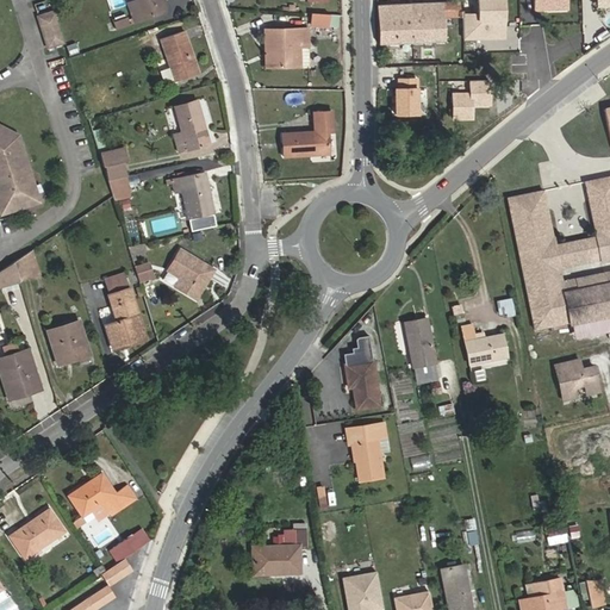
[(143,20),(166,14),(160,0),(135,0),(137,2),(143,20)]
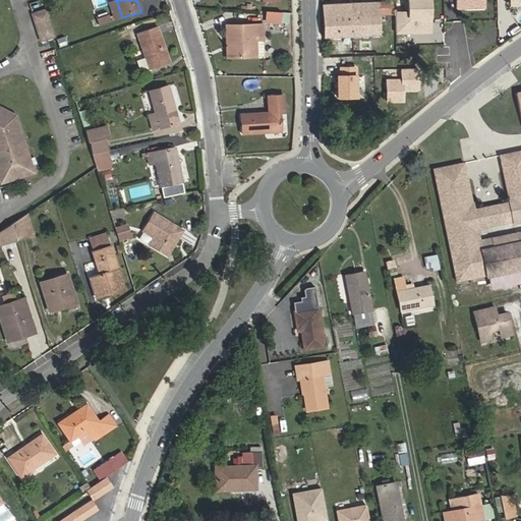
[(397,13),(398,34),(431,33),(431,12),(430,0),(410,0),(411,13),(397,13)]
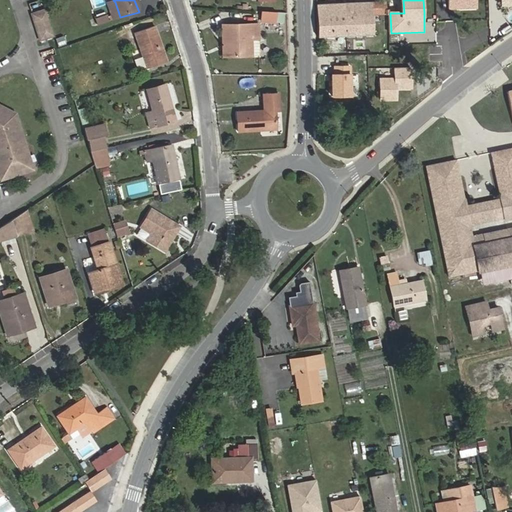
[(449,0),(450,8),(459,8),(468,8),(477,8),(477,0),(449,0)]
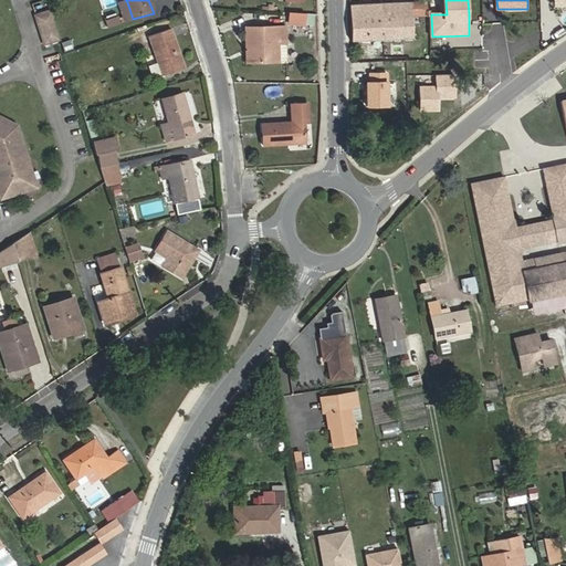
[(127,2),(121,4),(126,22),(133,19),(127,2)]
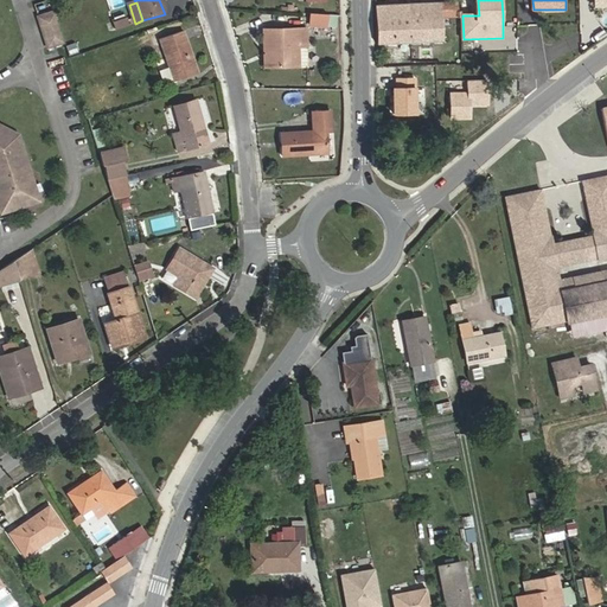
[(442,18),(457,17),(457,4),(375,6),(376,44),(443,43),(442,18)]
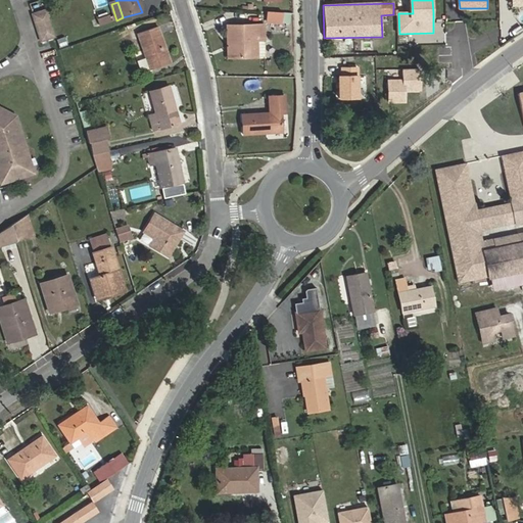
[(41,41),(54,37),(46,10),(33,14),(41,41)]
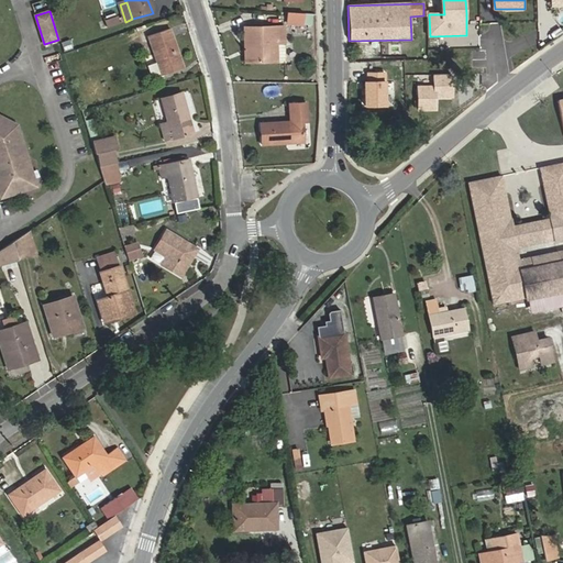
[(305,26),(305,15),(288,14),(288,25),(305,26)]
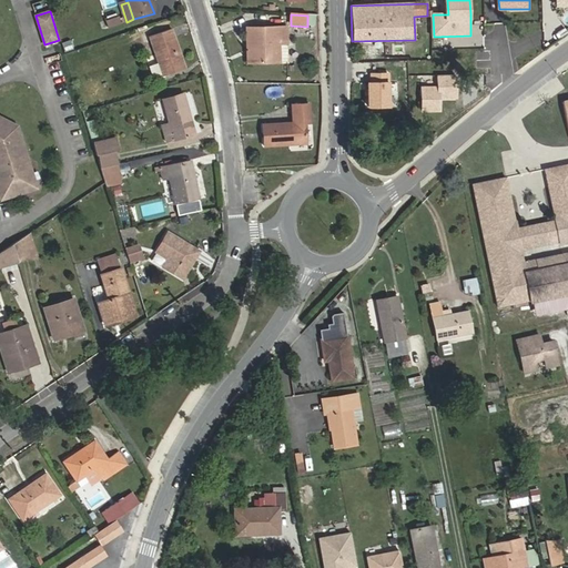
[(121,24),(118,19),(107,22),(108,29),(121,24)]
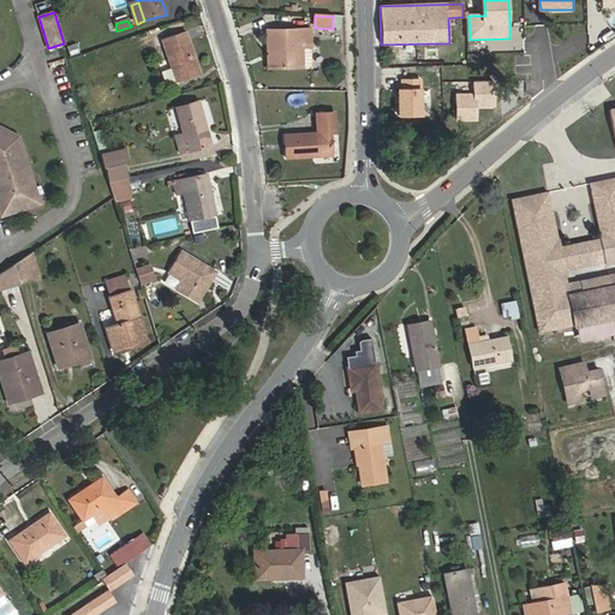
[(274,70),(300,69),(300,52),(312,52),(312,33),(267,33),(267,48),(274,48),(274,70)]
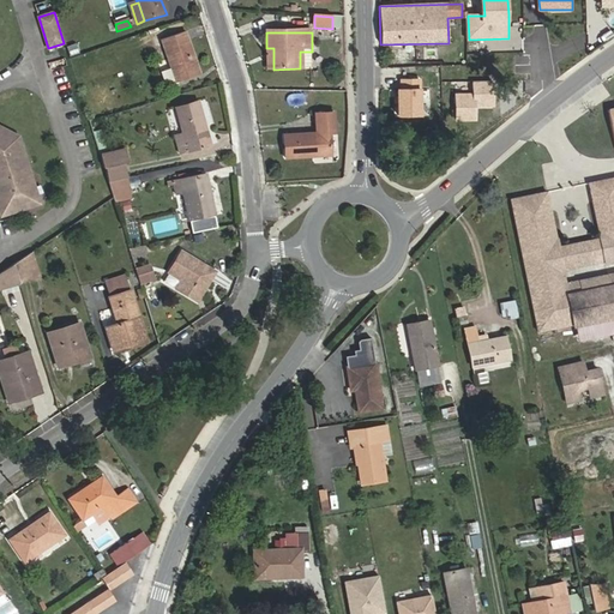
[(169,72),(160,76),(164,90),(199,78),(185,34),(158,43),(169,72)]
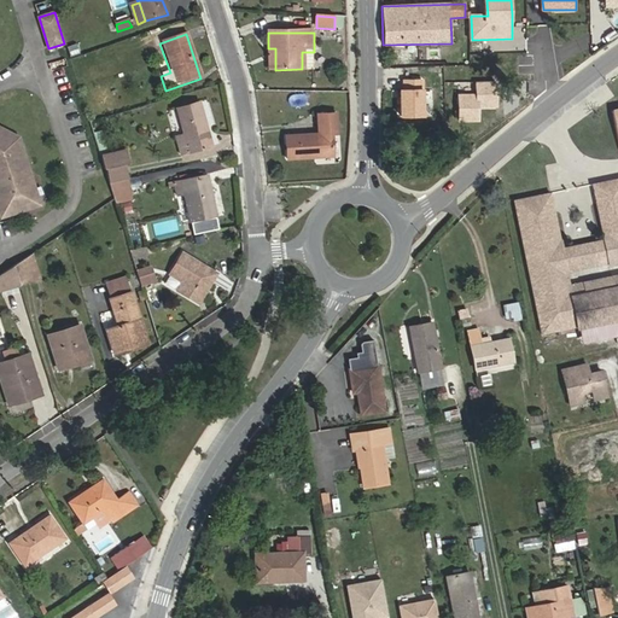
[(68,48),(71,57),(79,53),(76,46),(68,48)]
